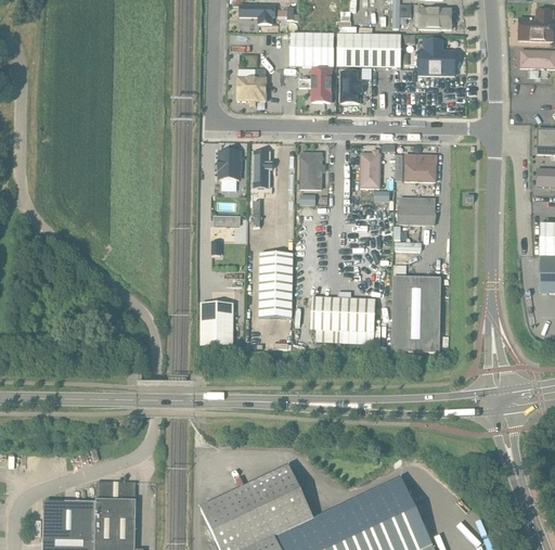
[(412,12),(411,0),(401,0),(394,0),(395,24),(400,24),(400,12),(412,12)]
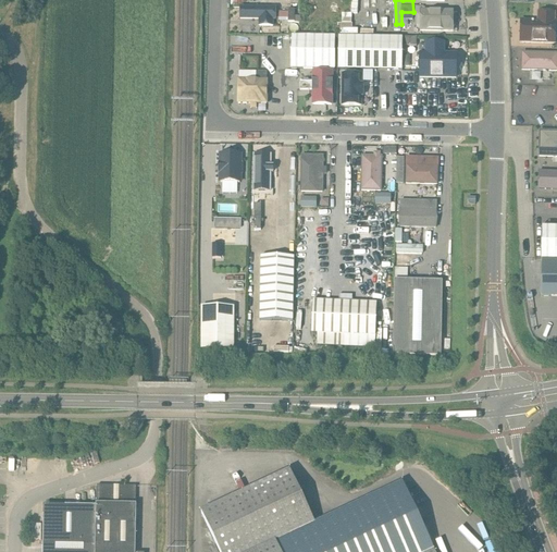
[(237,4),(237,19),(281,19),(281,4),(237,4)]
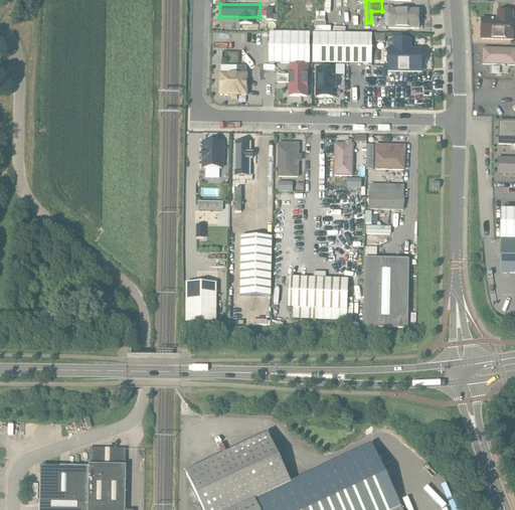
[(418,5),(386,5),(385,21),(385,26),(417,26),(418,5)]
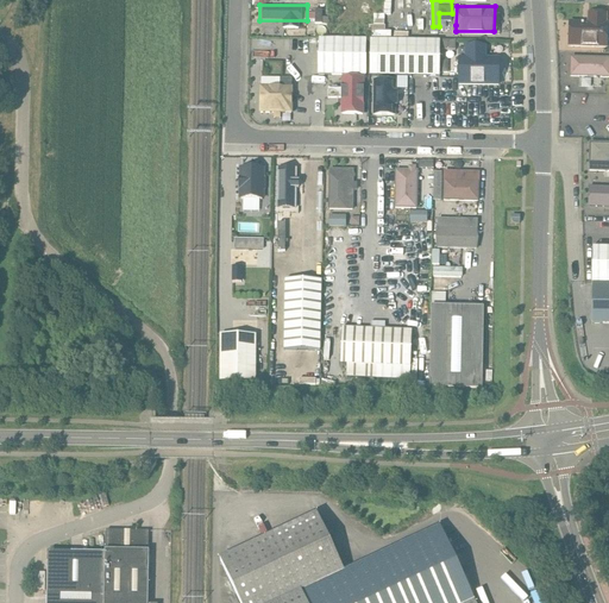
[(589,18),(570,17),(570,41),(607,42),(607,18),(606,18),(606,8),(589,8),(589,18)]
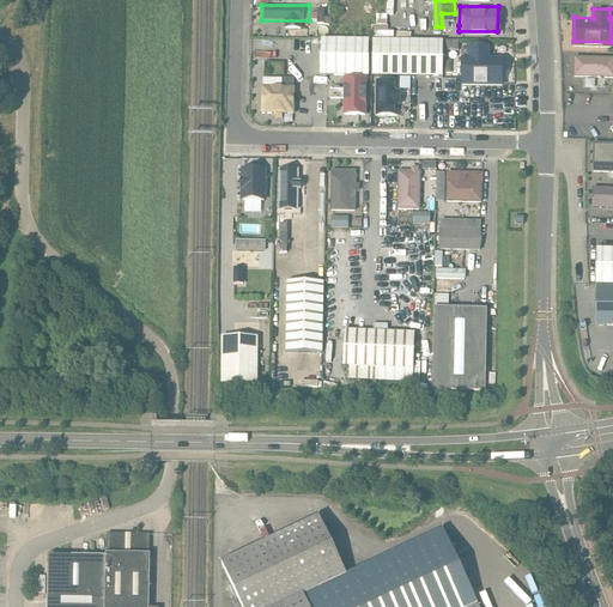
[(362,37),(317,37),(317,71),(362,71),(362,37)]
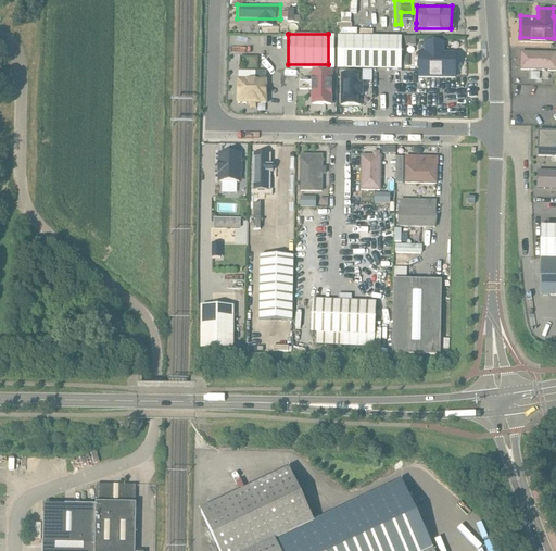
[(451,34),(417,34),(417,72),(455,72),(455,47),(451,47),(451,34)]
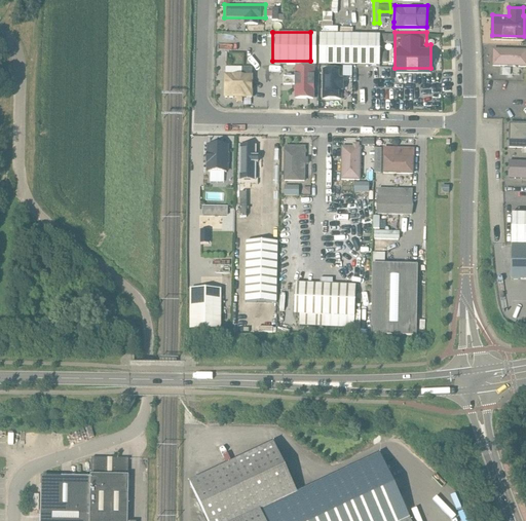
[(369,35),(321,35),(321,63),(369,63),(369,35)]
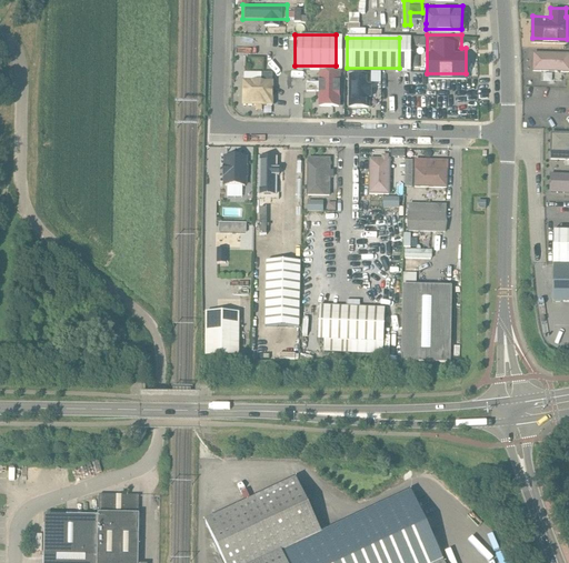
[(568,49),(533,49),(533,66),(568,67),(568,49)]
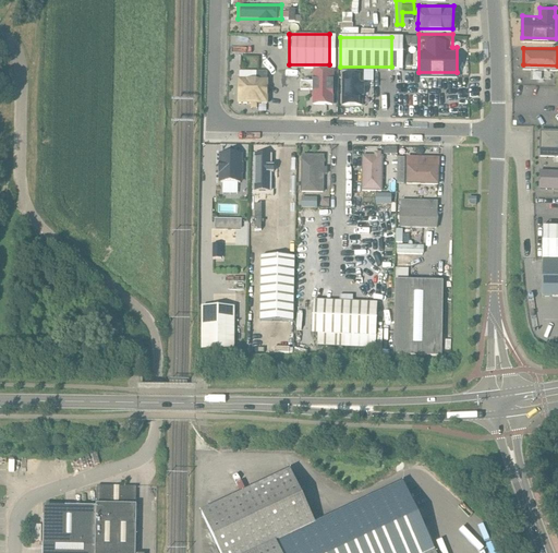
[(271,73),(239,73),(239,105),(271,107),(271,73)]
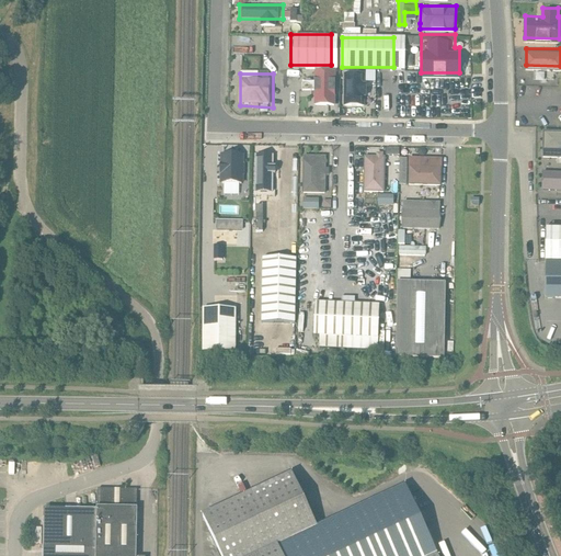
[(324,76),(307,75),(307,102),(324,102),(324,76)]
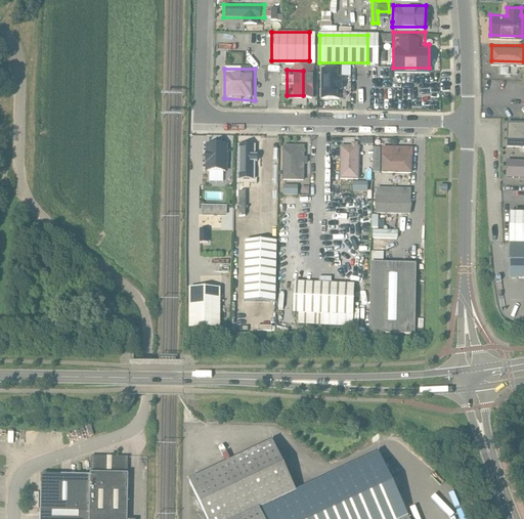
[(343,71),(317,71),(317,100),(343,100),(343,71)]
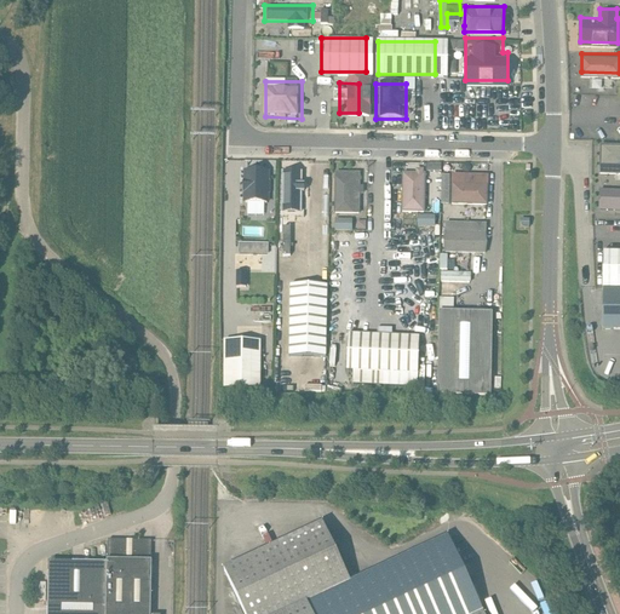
[(619,150),(601,150),(601,167),(619,166),(619,150)]
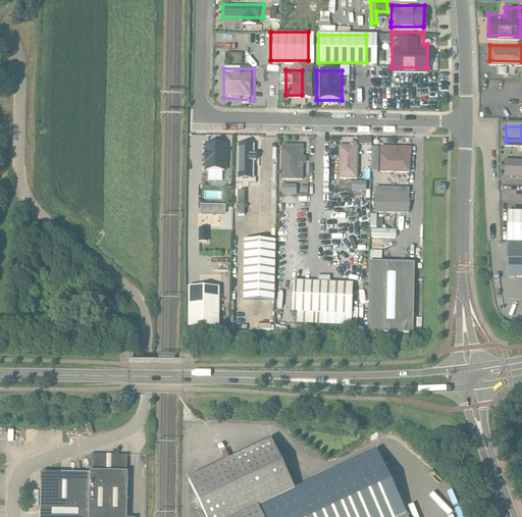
[(205,149),(205,157),(207,157),(206,166),(224,166),(224,157),(225,157),(225,149),(221,149),(222,141),(225,141),(225,140),(207,140),(207,149),(205,149)]
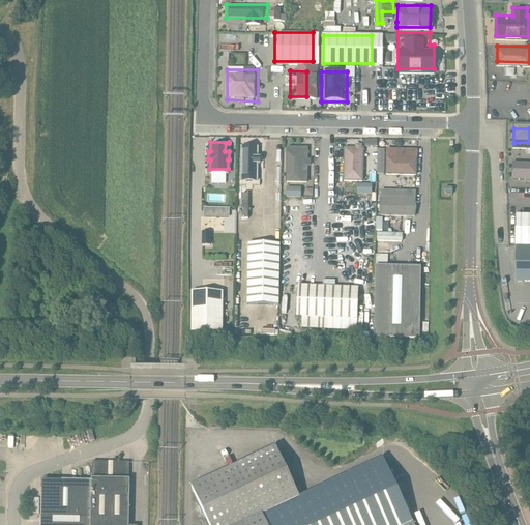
[(259,177),(260,143),(248,142),(248,158),(243,158),(242,176),(259,177)]
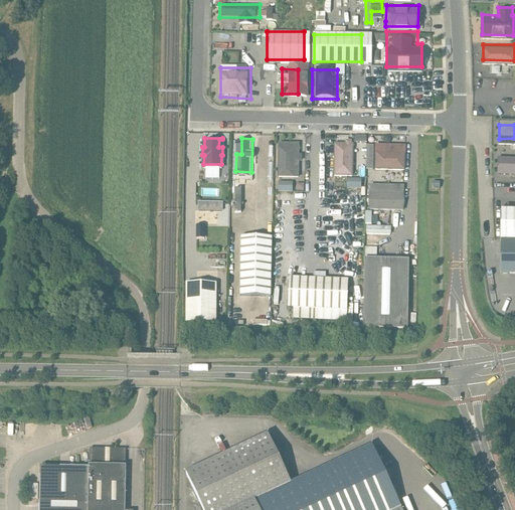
[(299,141),(276,140),(274,174),(297,175),(299,141)]
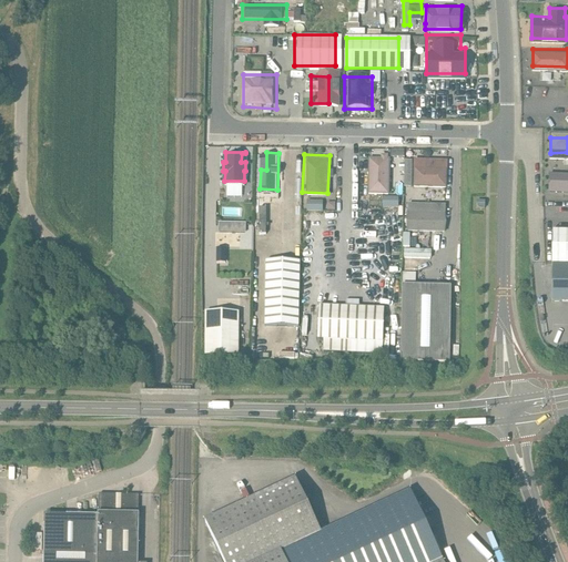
[(388,156),(367,155),(366,186),(388,186),(388,156)]
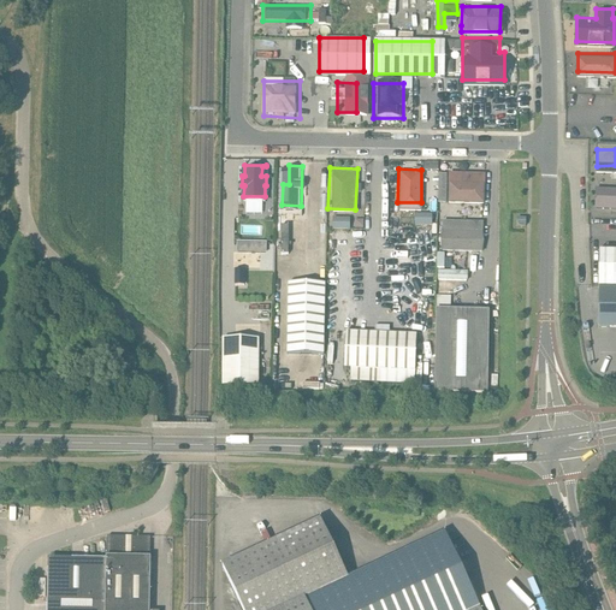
[(483,169),(449,169),(449,199),(484,199),(483,169)]
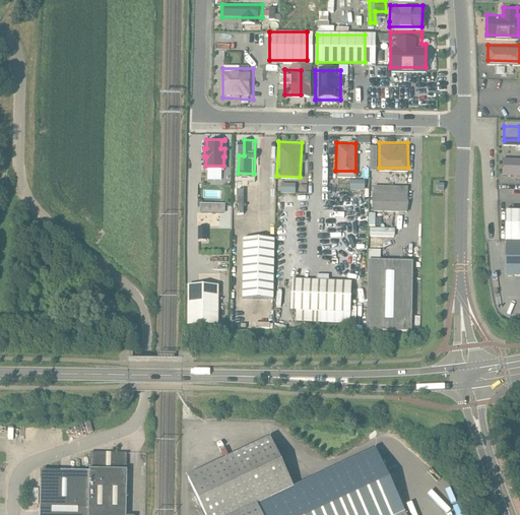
[(519,158),(503,159),(502,183),(519,182),(519,158)]
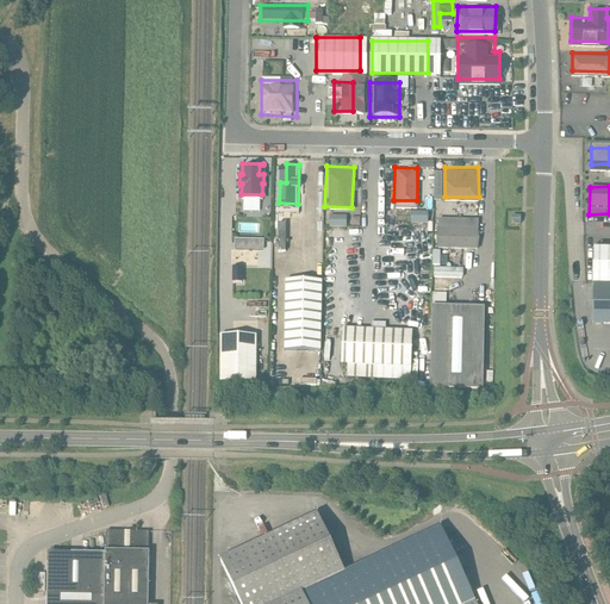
[(429,216),(429,205),(412,205),(412,216),(429,216)]
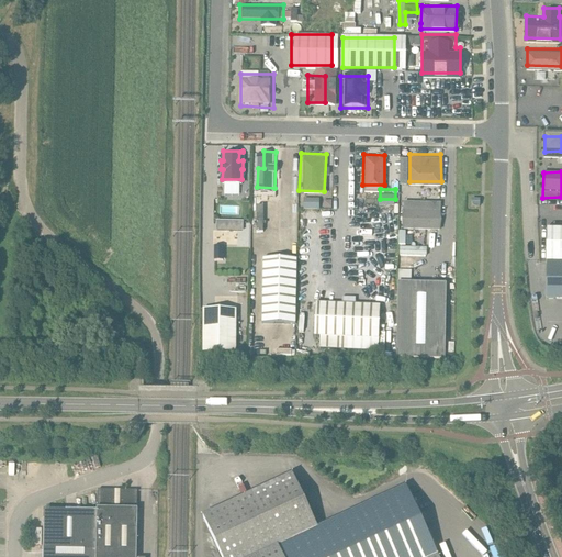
[(305,192),(304,202),(319,203),(321,193),(305,192)]
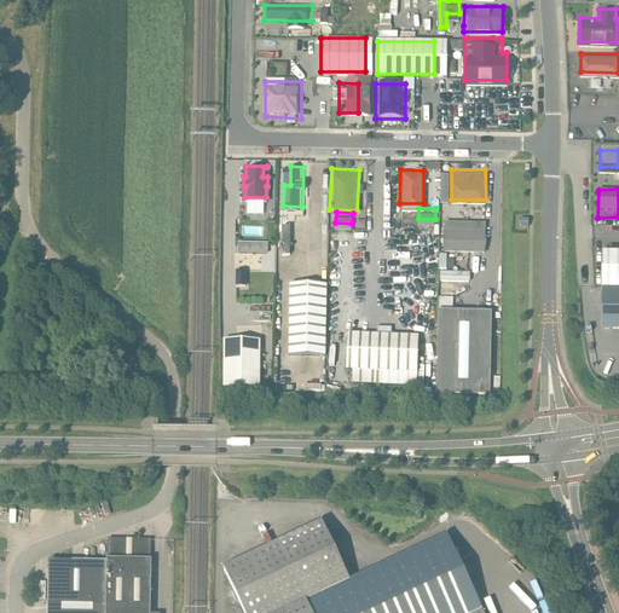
[(484,217),(444,215),(443,247),(484,248),(484,217)]
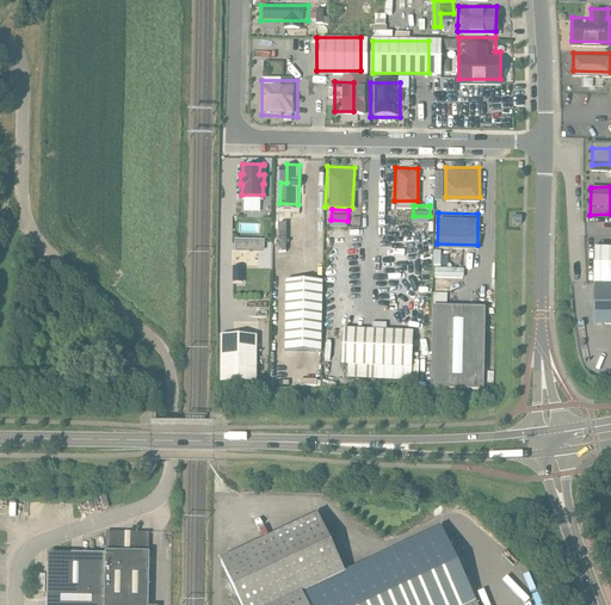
[(235,232),(234,254),(267,254),(267,232),(235,232)]
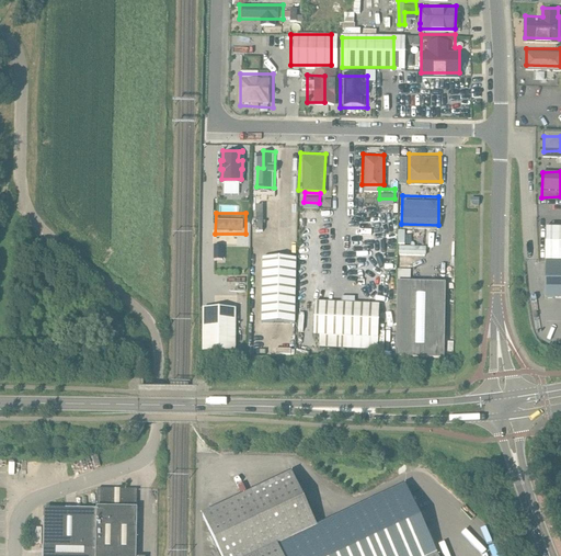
[(560,227),(546,228),(546,258),(560,258),(560,227)]
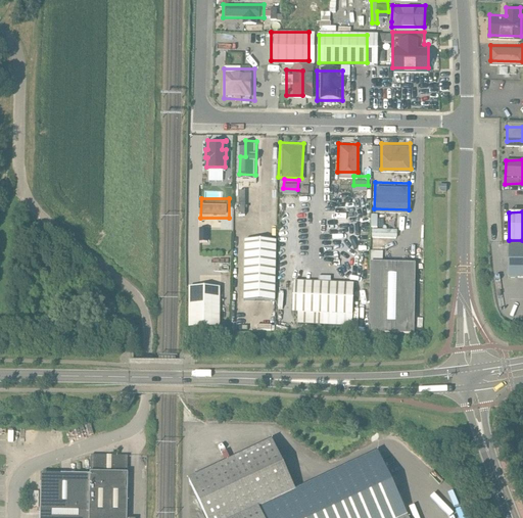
[(384,221),(375,221),(375,217),(373,217),(372,243),(383,243),(384,221)]
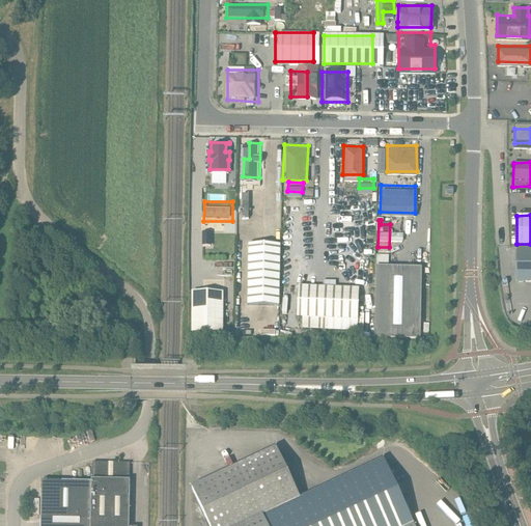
[(246,303),(277,303),(279,242),(247,241),(246,303)]
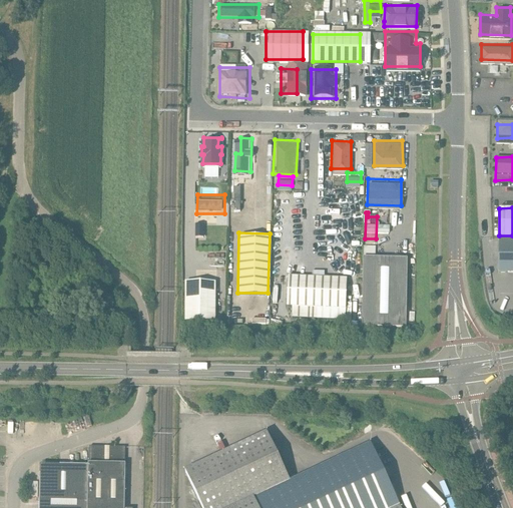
[(512,235),(499,235),(498,269),(512,268),(512,235)]
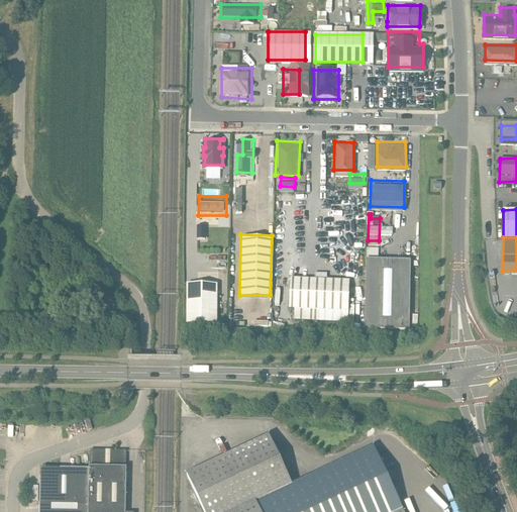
[(358,263),(359,324),(405,323),(404,263),(358,263)]
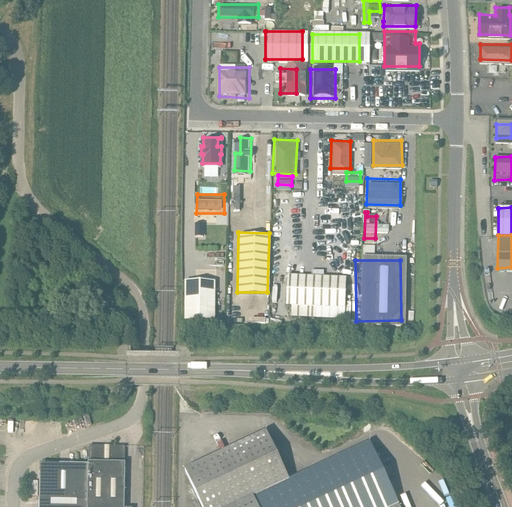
[(185,317),(216,317),(216,277),(185,277),(185,317)]
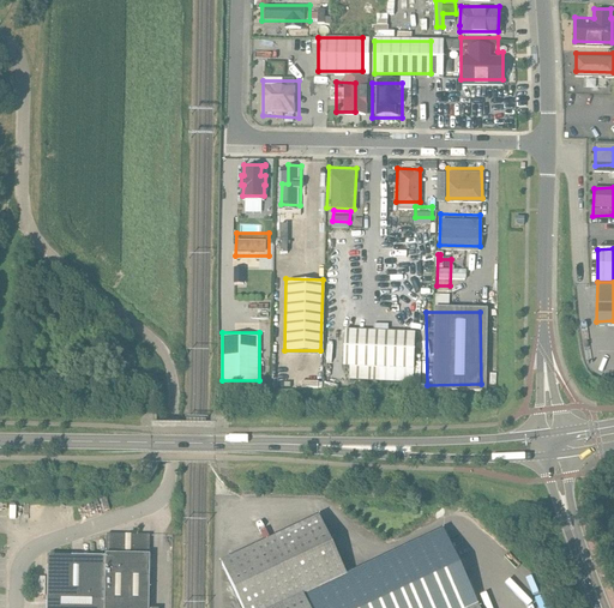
[(407,332),(348,332),(349,377),(407,377),(407,332)]
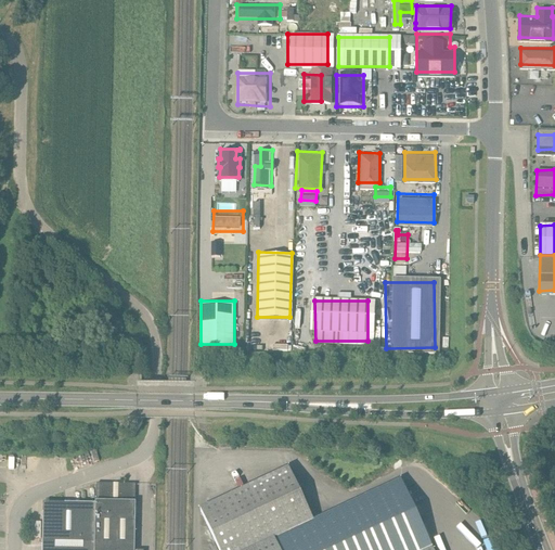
[(435,549),(400,475),(313,516),(288,463),(201,506),(221,549),(435,549)]
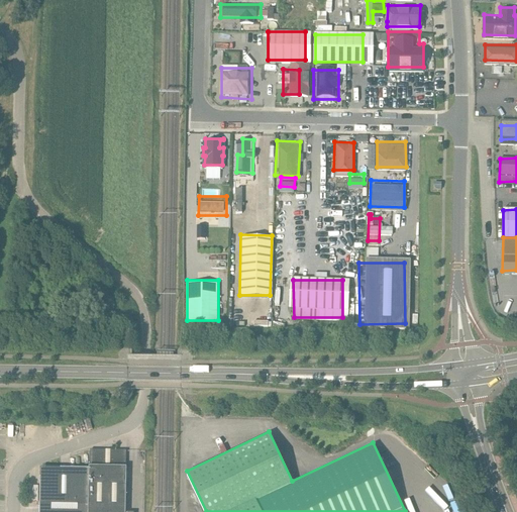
[(39,511),(125,511),(126,464),(126,446),(90,445),(90,463),(89,463),(89,465),(88,501),(39,500),(39,511)]
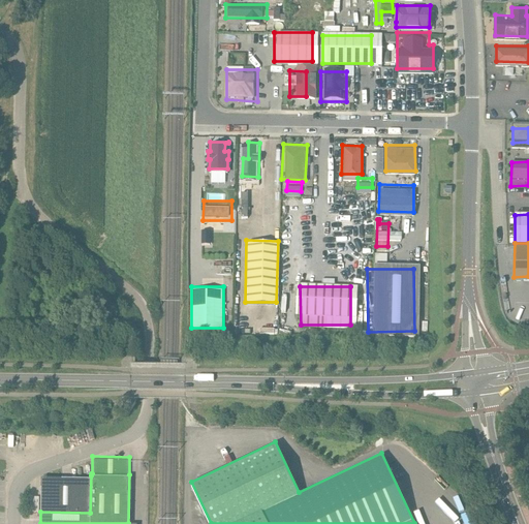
[(41,484),(40,512),(90,513),(91,475),(41,474),(41,484)]
